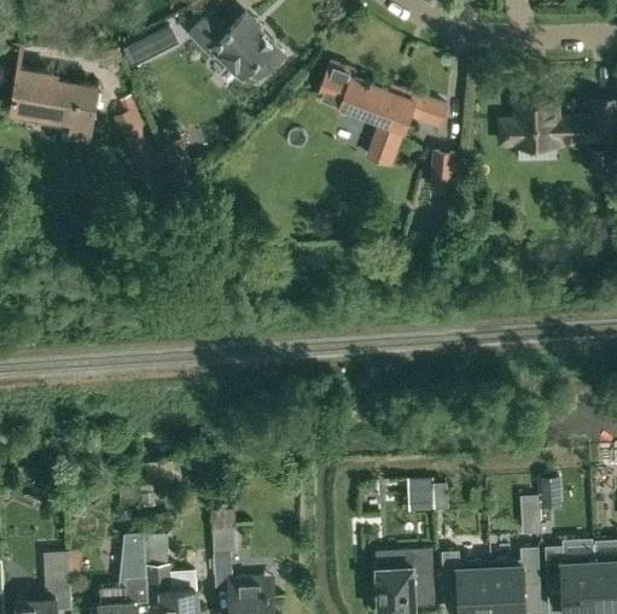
[(240,76),(244,72),(254,82),(283,53),(244,13),(227,31),(209,13),(188,34),(207,52),(213,47),(240,76)]
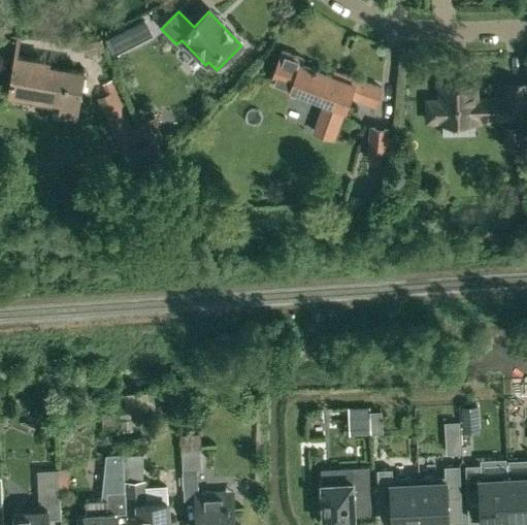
[(131,30),(137,43),(151,37),(143,24),(131,30)]
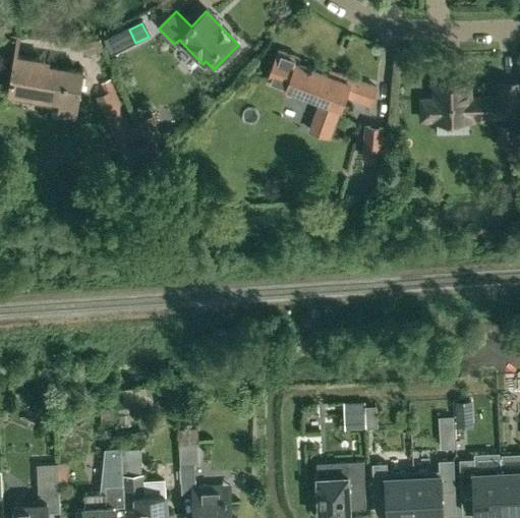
[(108,56),(119,51),(113,38),(102,44),(108,56)]
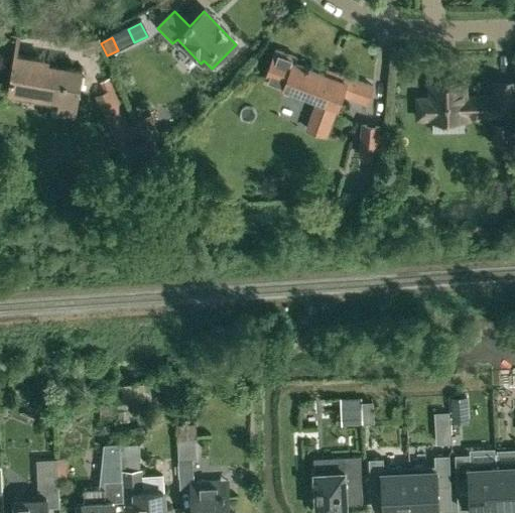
[(284,86),(310,96),(309,99),(318,102),(306,134),(324,140),(336,109),(337,109),(342,96),(365,105),(371,89),(334,75),(332,80),(292,65),(294,58),(273,50),(261,83),(282,90),(284,86)]
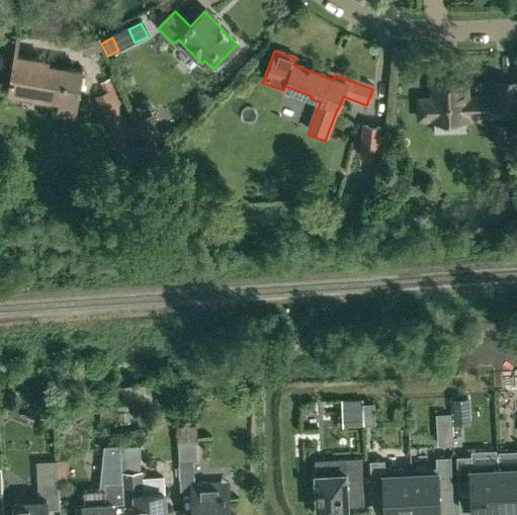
[(74,116),(81,72),(48,67),(49,63),(14,58),(8,93),(42,99),(42,97),(60,100),(58,113),(74,116)]
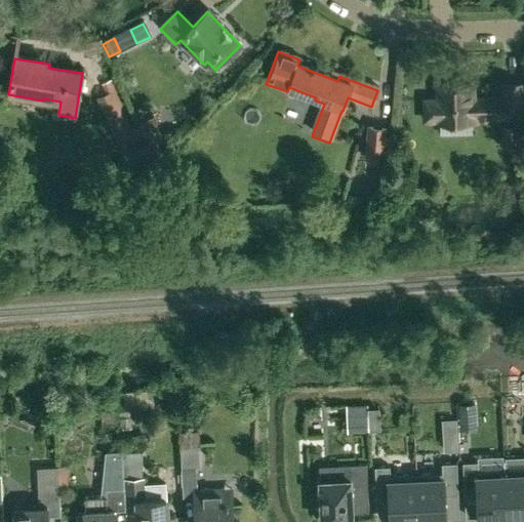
[(472,136),(471,124),(471,119),(502,119),(502,148),(517,148),(517,130),(520,130),(520,118),(522,118),(521,86),(502,86),(502,101),(472,102),(472,87),(438,87),(439,103),(424,104),(424,123),(438,123),(438,125),(439,124),(439,137),(472,136)]
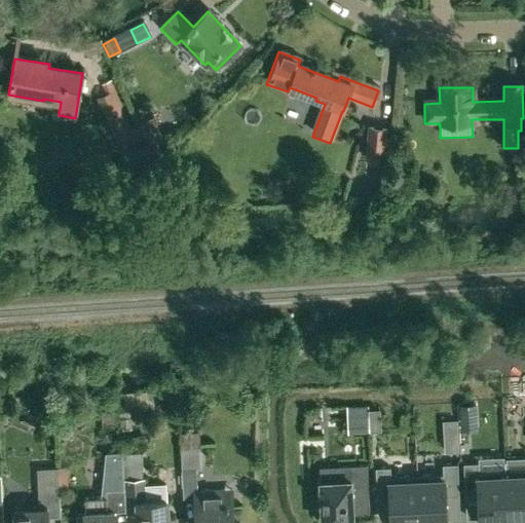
[(116,90),(112,92),(96,101),(119,150),(136,142),(122,115),(127,112),(116,90)]
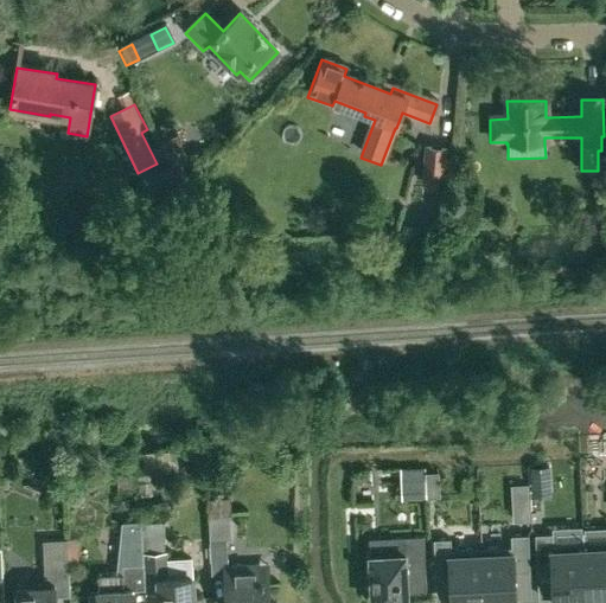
[(425,146),(420,185),(444,187),(447,148),(425,146)]
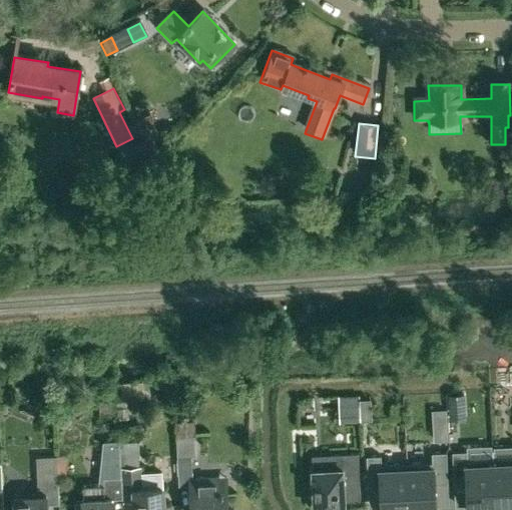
[(448,397),(449,414),(463,413),(462,397),(448,397)]
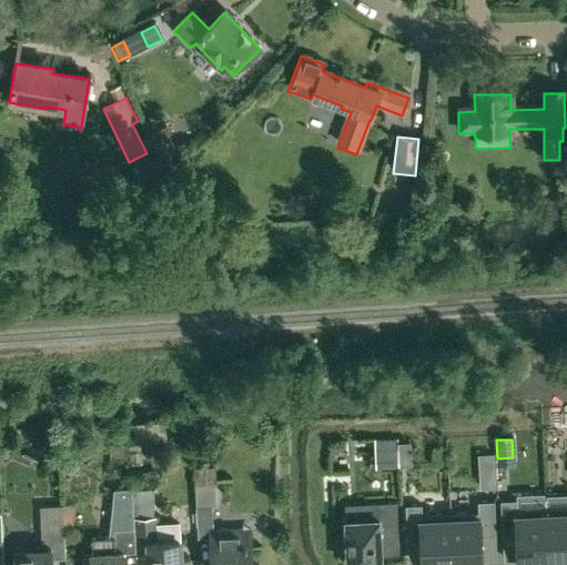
[(397,455),(396,443),(396,441),(374,442),(376,468),(398,467),(397,455)]
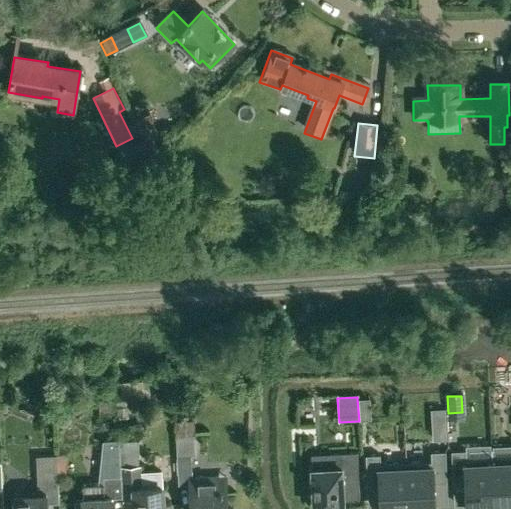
[(357,399),(358,410),(370,409),(369,398),(357,399)]
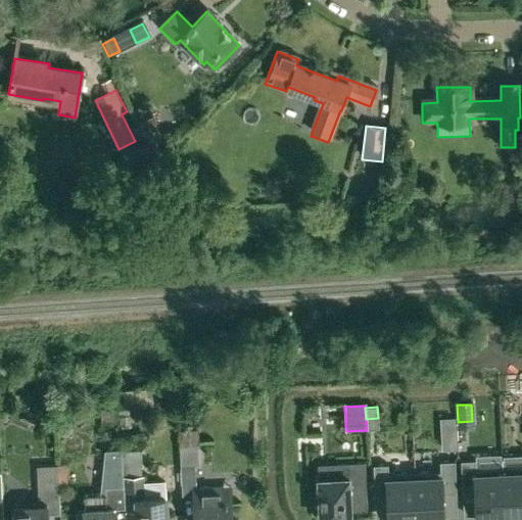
[(117,421),(119,431),(129,430),(128,420),(117,421)]
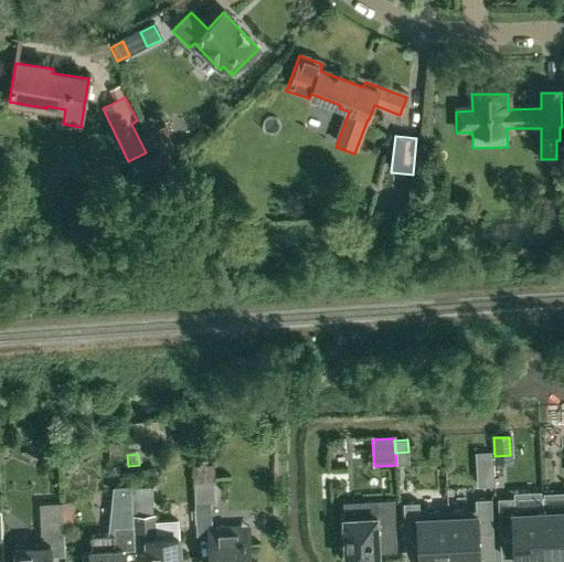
[(477,468),(478,488),(492,487),(491,468),(477,468)]
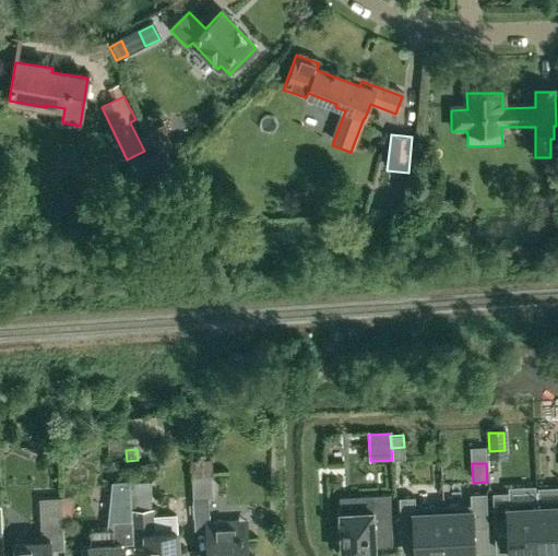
[(211,480),(191,481),(192,500),(191,500),(193,532),(206,532),(208,555),(247,555),(246,544),(245,523),(237,524),(208,525),(206,501),(212,500),(211,480)]
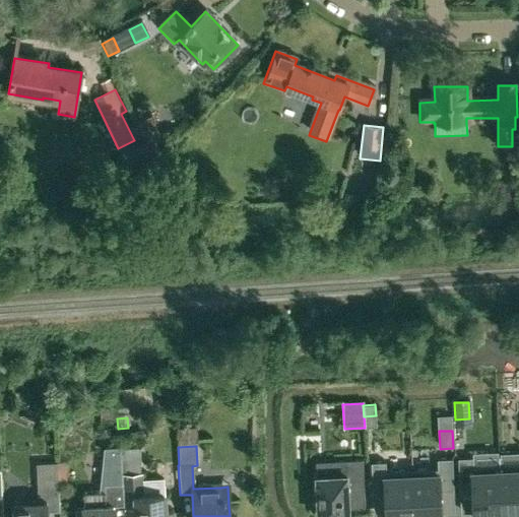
[(138,449),(120,450),(122,487),(123,503),(134,502),(135,516),(173,516),(173,513),(165,513),(163,482),(140,483),(138,449)]
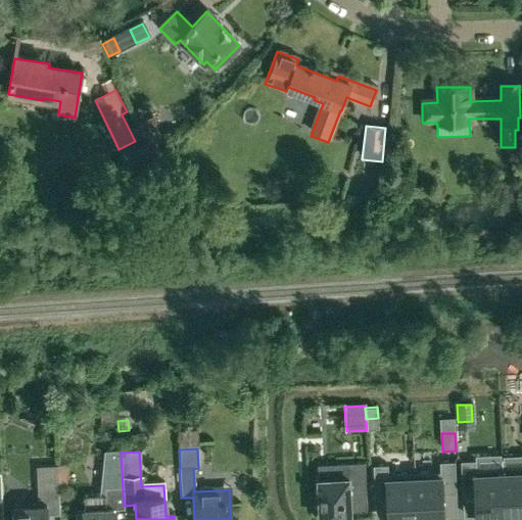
[(113,519),(112,511),(124,511),(124,506),(123,489),(121,453),(105,454),(100,490),(103,489),(104,497),(83,498),(84,511),(82,511),(83,514),(75,515),(75,519),(113,519)]
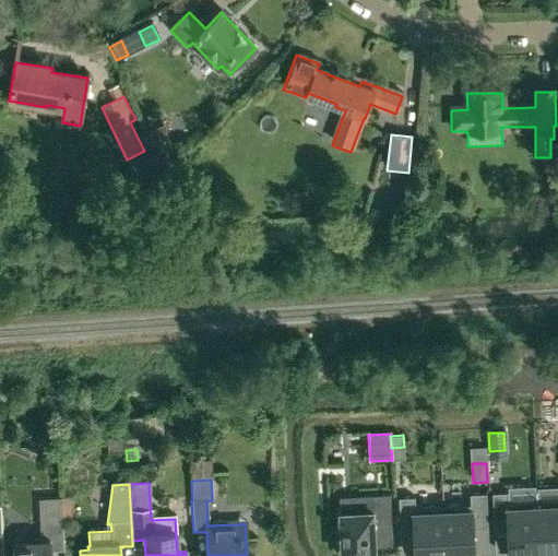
[(530,555),(530,554),(538,554),(536,503),(509,505),(508,494),(493,495),(494,528),(509,527),(511,555),(513,555),(530,555)]
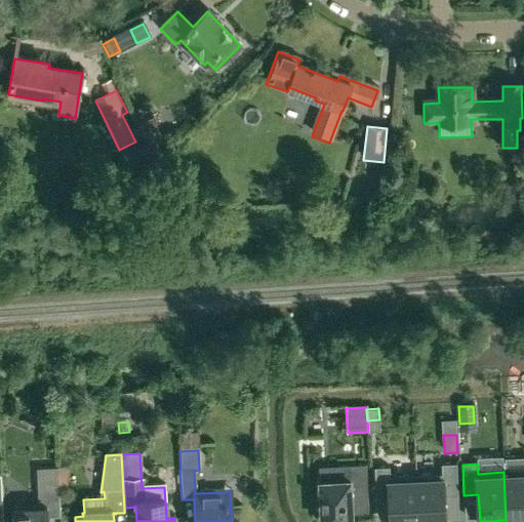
[(442,476),(416,477),(418,521),(445,521),(444,496),(457,495),(456,465),(441,466),(442,476)]
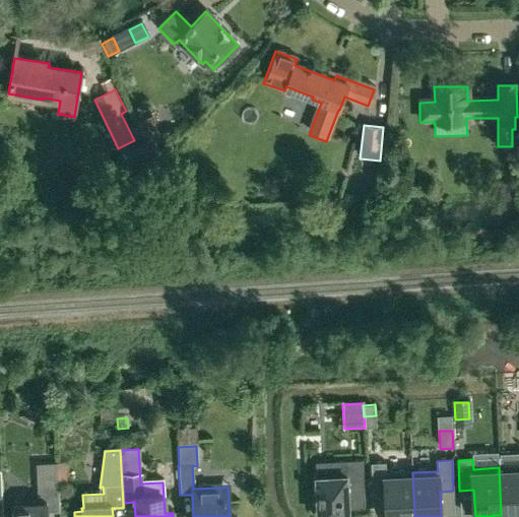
[(414,516),(412,472),(386,474),(385,464),(372,464),(373,496),(386,495),(387,516),(414,516)]
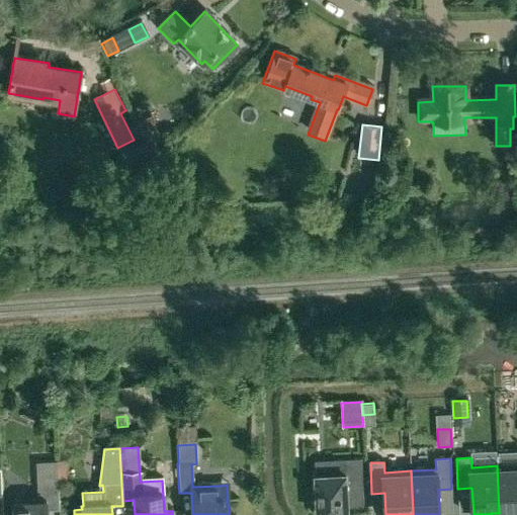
[(363,504),(361,463),(333,464),(333,475),(315,476),(316,494),(312,494),(313,509),(317,509),(317,514),(347,514),(347,503),(351,503),(351,504),(363,504)]
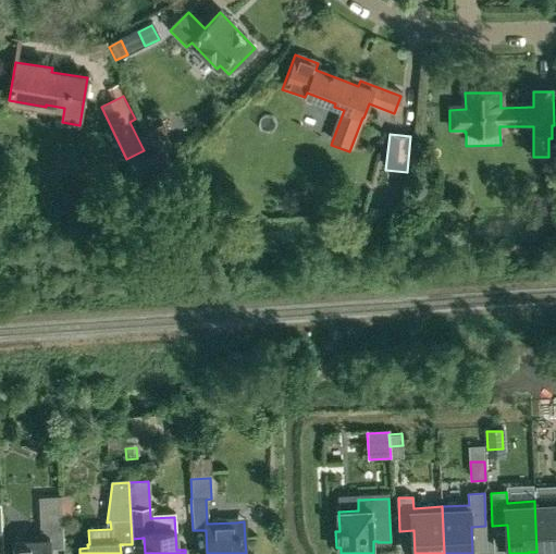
[(61,527),(61,500),(38,500),(39,540),(13,540),(13,553),(49,553),(49,539),(47,540),(47,528),(61,527)]
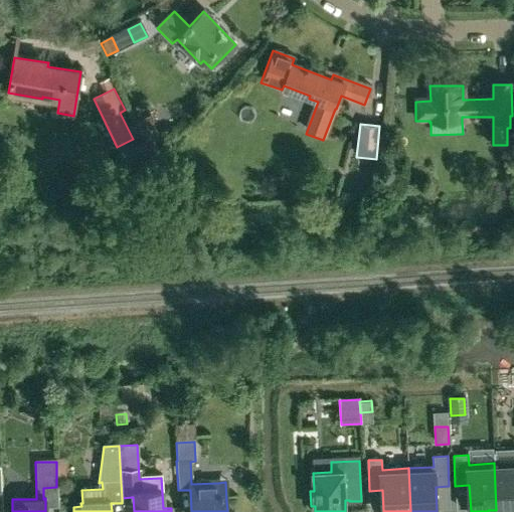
[(513,462),(494,463),(496,510),(505,510),(505,511),(513,511),(513,462)]
